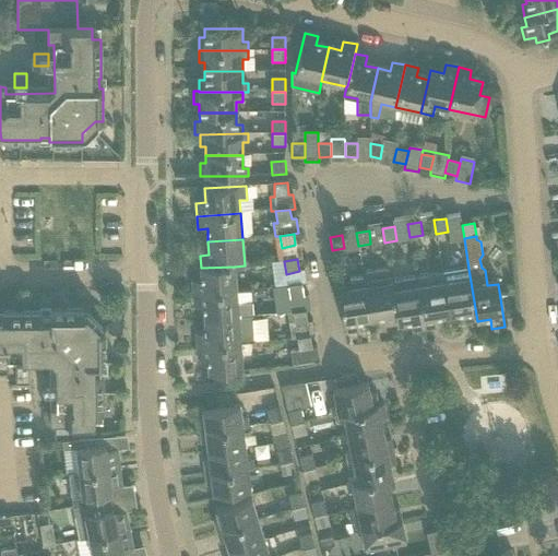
[(235,267),(201,268),(202,282),(192,282),(193,295),(237,292),(235,267)]
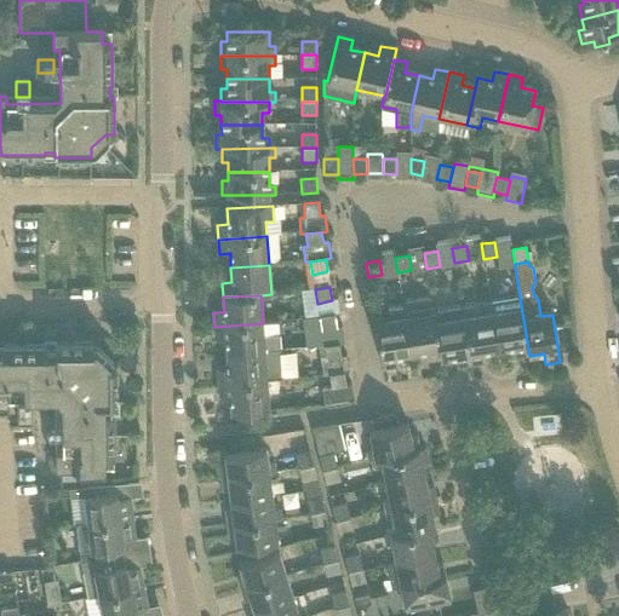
[(436,323),(434,312),(431,298),(403,303),(403,308),(405,317),(411,355),(425,352),(428,362),(441,360),(436,323)]
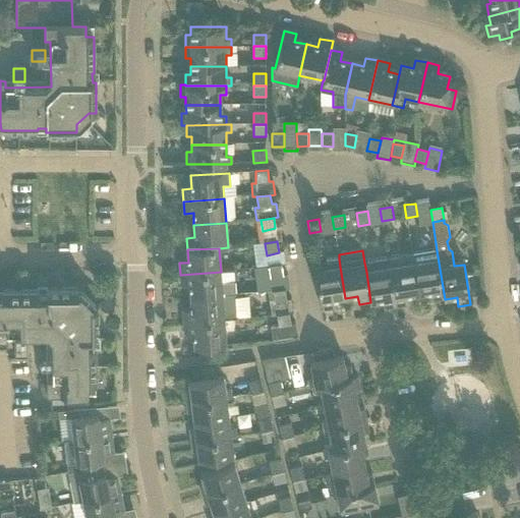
[(445,299),(437,250),(412,254),(419,295),(431,293),(432,301),(445,299)]
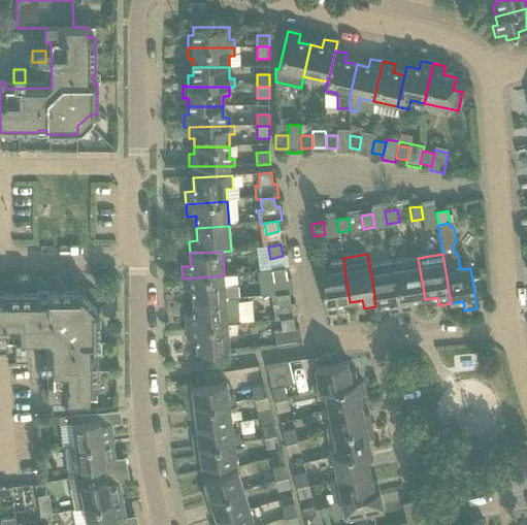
[(425,299),(418,258),(394,262),(402,312),(414,309),(413,301),(425,299)]
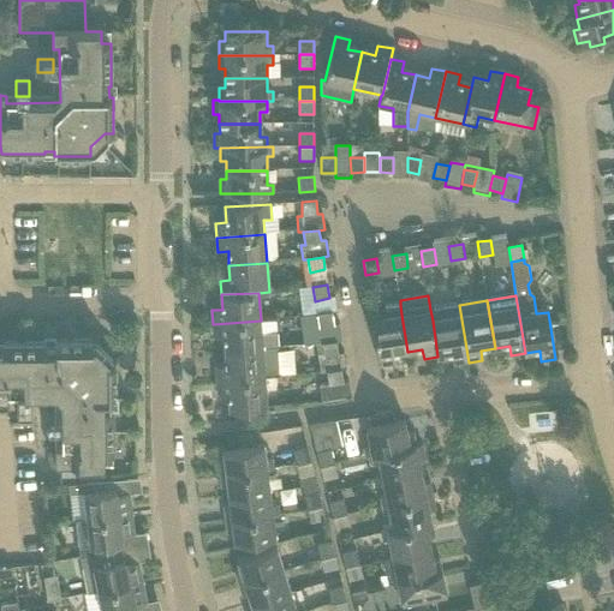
[(387,307),(388,317),(373,319),(380,366),(395,364),(394,354),(407,352),(401,315),(400,305),(387,307)]
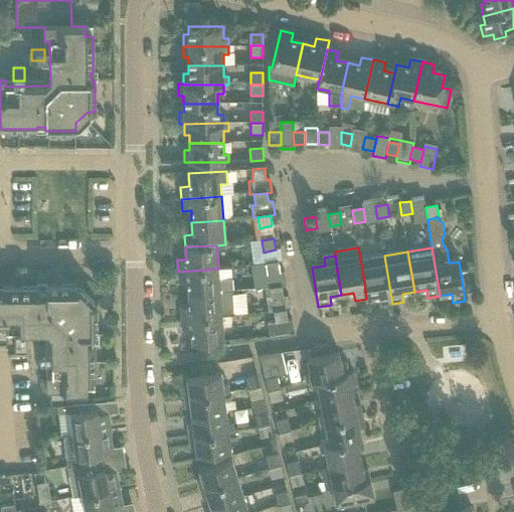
[(392,304),(384,256),(360,260),(362,269),(366,299),(378,297),(380,306),(392,304)]
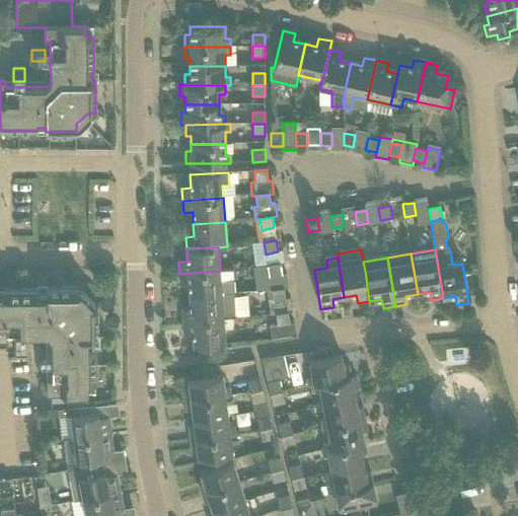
[(268,267),(270,278),(282,275),(281,265),(268,267)]
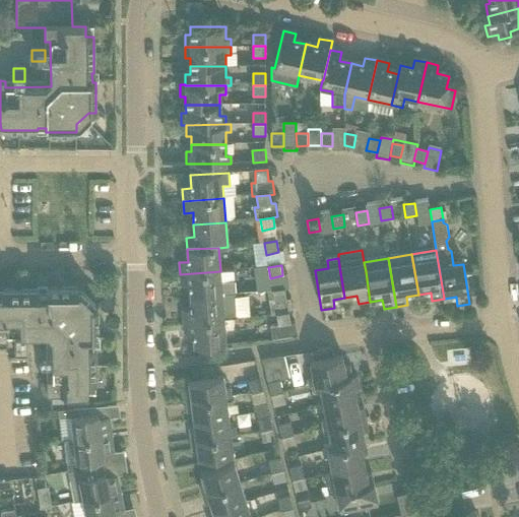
[(234,270),(220,271),(180,274),(181,286),(189,285),(190,298),(236,295),(234,270)]
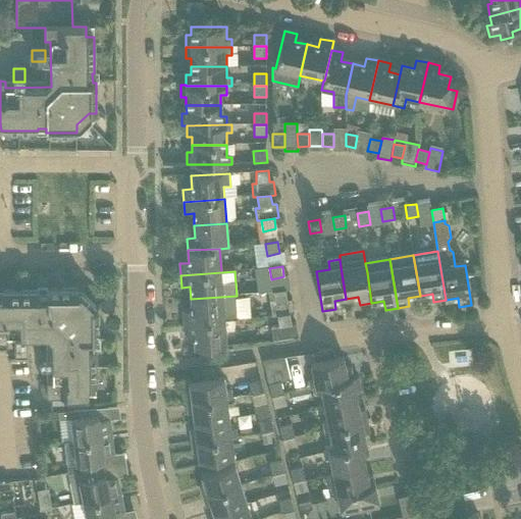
[(271,279),(266,279),(268,293),(273,292),(285,291),(291,290),(289,276),(283,276),(271,279)]
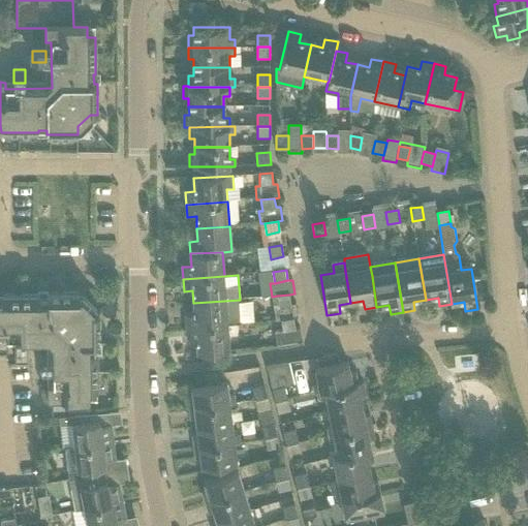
[(53,385),(48,385),(48,401),(90,401),(90,391),(97,391),(97,353),(95,353),(95,345),(99,345),(98,314),(91,314),(79,302),(79,295),(48,295),(48,298),(39,298),(39,297),(2,297),(2,304),(0,304),(0,346),(7,346),(7,340),(48,340),(50,339),(50,336),(57,336),(57,343),(55,343),(53,345),(53,385)]
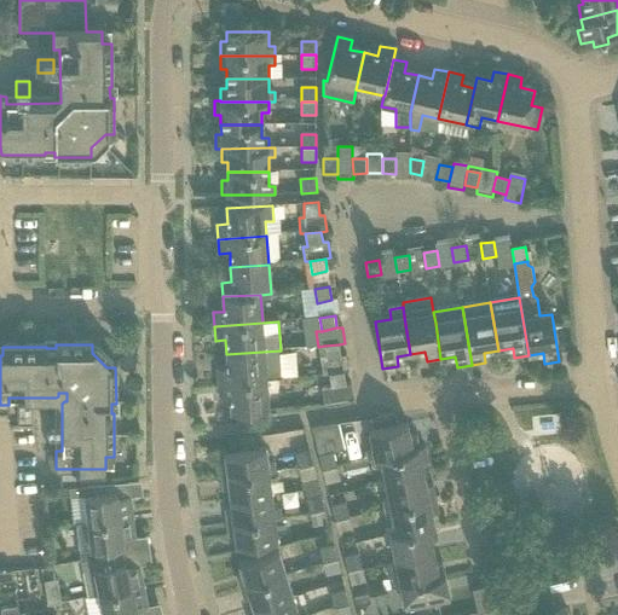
[(339,344),(324,346),(327,360),(321,361),(323,376),(329,375),(344,372),(348,372),(346,355),(341,357),(339,344)]
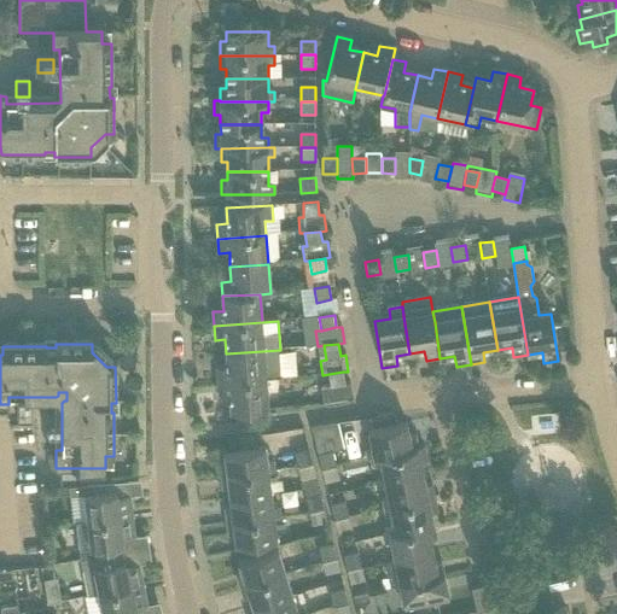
[(280,350),(226,354),(227,368),(217,369),(217,384),(266,380),(266,379),(281,378),(280,350)]
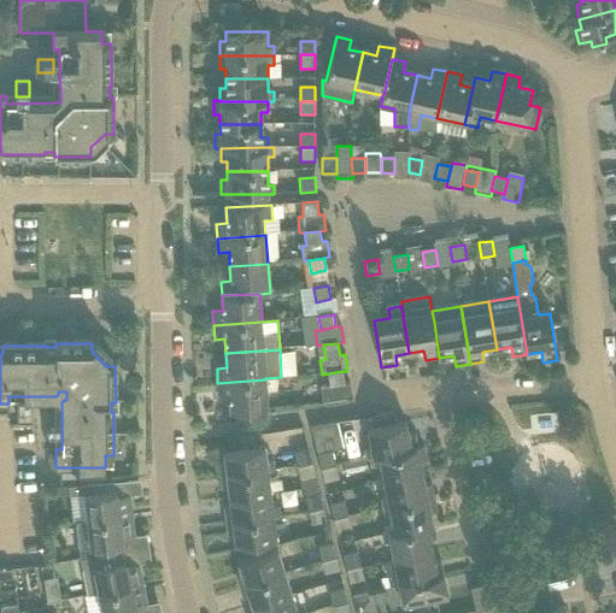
[(330,387),(321,388),(323,404),(352,399),(350,383),(345,384),(342,371),(328,373),(330,387)]
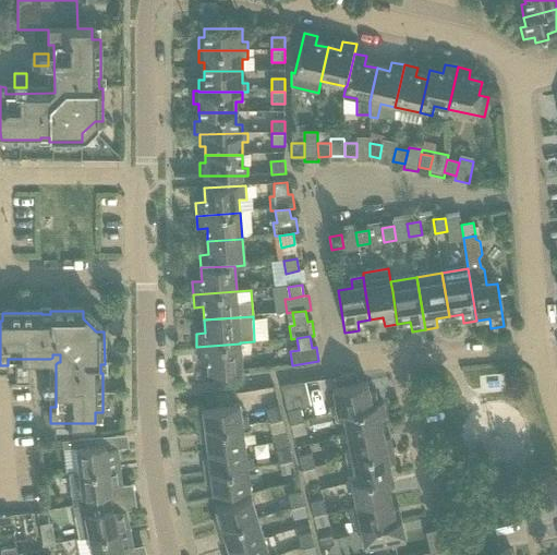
[(242,370),(240,344),(196,347),(197,360),(207,359),(208,373),(242,370)]
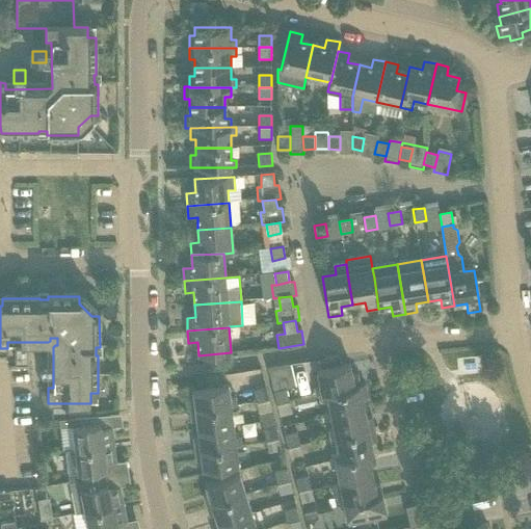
[(27,348),(15,348),(15,362),(27,362),(27,348)]
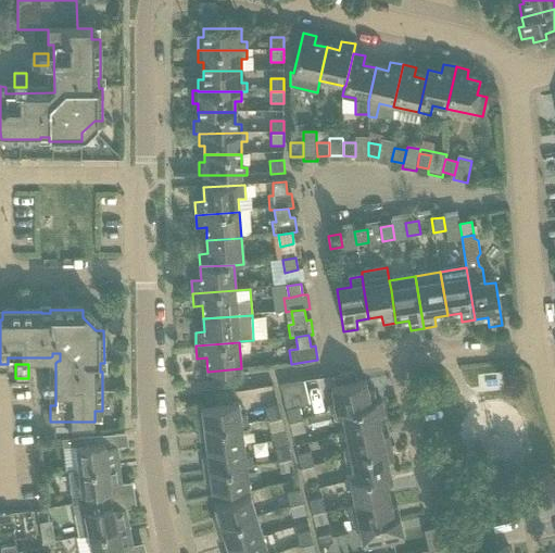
[(284,400),(305,394),(302,382),(280,386),(284,400)]
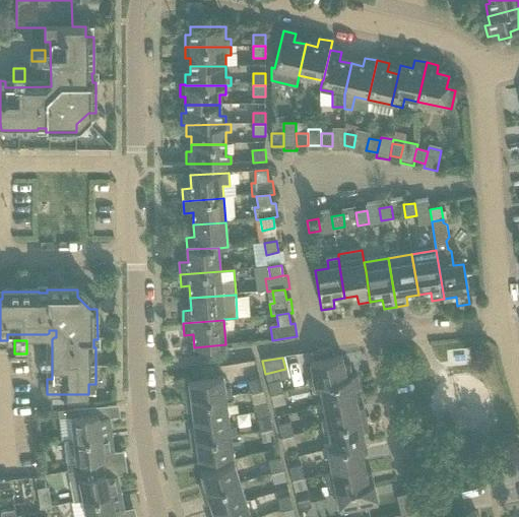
[(313,378),(307,380),(309,388),(315,387),(315,386),(351,379),(351,378),(349,367),(344,368),(342,358),(310,365),(313,378)]
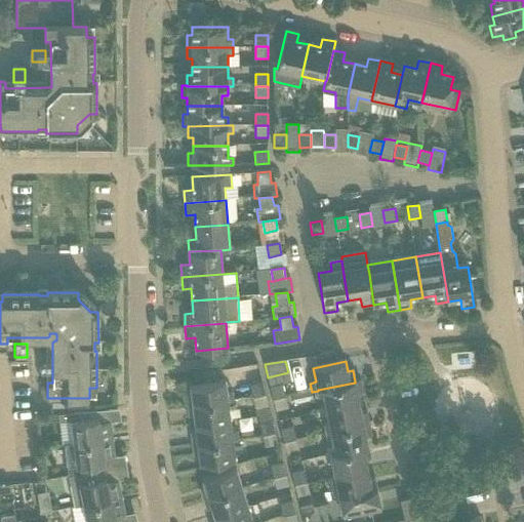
[(286,397),(283,386),(291,384),(288,372),(268,377),(274,400),(286,397)]
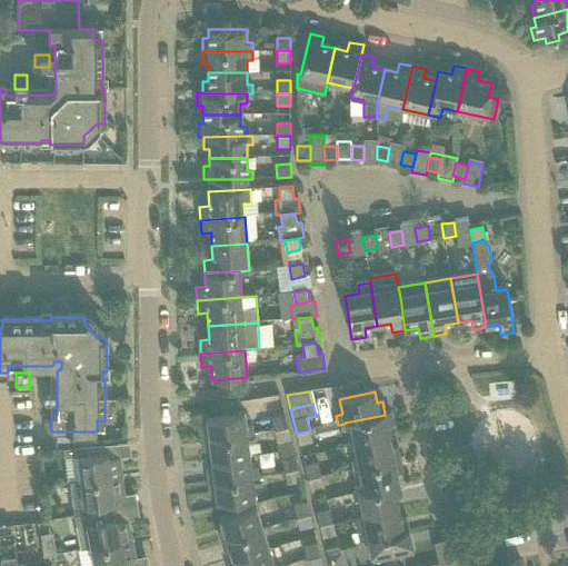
[(390,413),(385,414),(385,415),(345,423),(345,424),(346,432),(351,430),(355,446),(390,438),(388,428),(394,427),(390,413)]
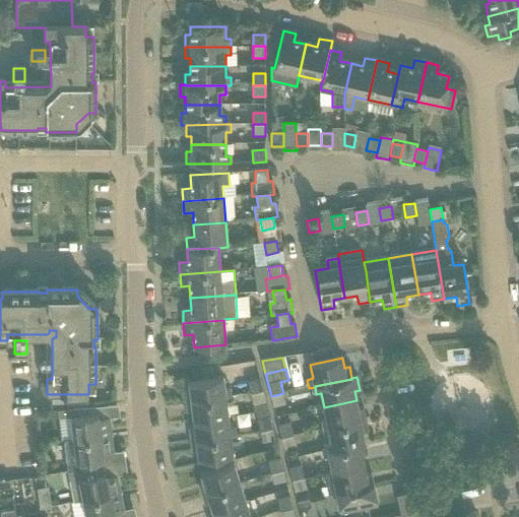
[(230,389),(224,390),(223,378),(189,382),(190,390),(185,391),(186,402),(225,398),(231,397),(230,389)]
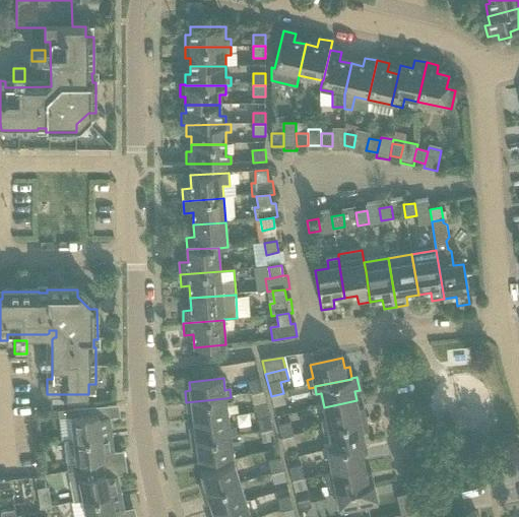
[(251,394),(263,391),(260,380),(248,383),(251,394)]
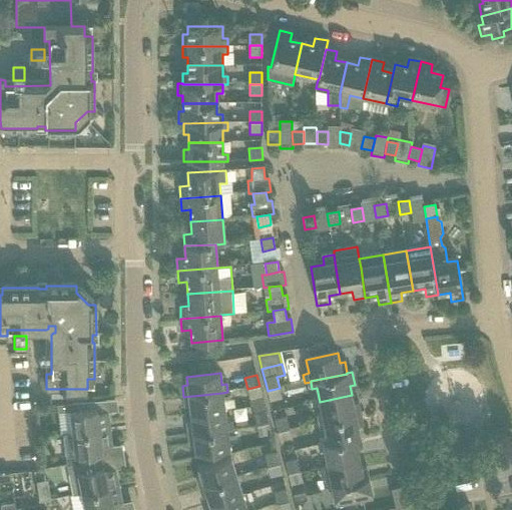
[(263,396),(260,386),(247,389),(250,400),(263,396)]
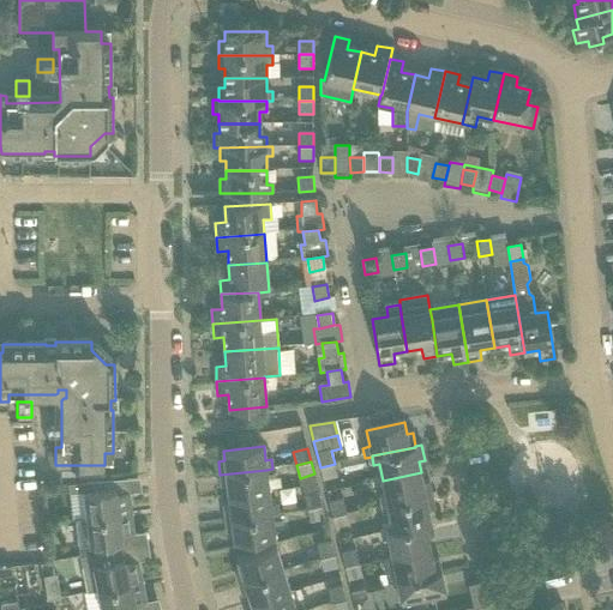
[(335,464),(320,467),(323,481),(337,477),(335,464)]
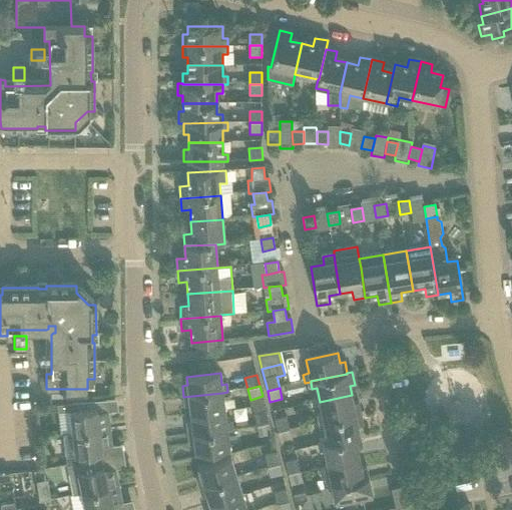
[(222,393),(183,397),(185,409),(190,408),(191,416),(225,412),(222,393)]
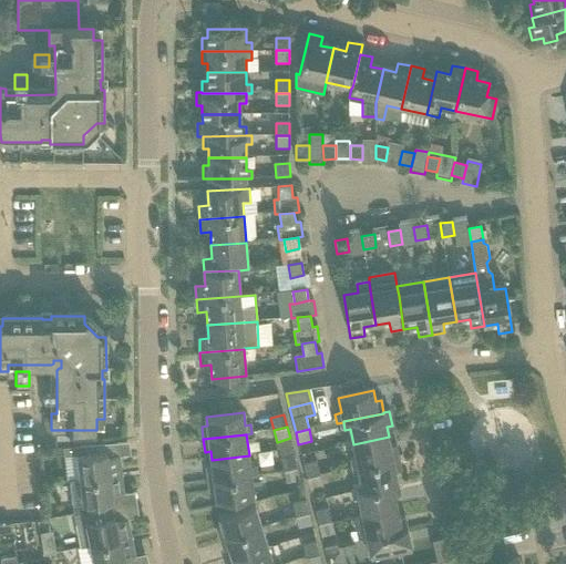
[(389,437),(353,444),(356,459),(350,460),(352,469),(399,459),(397,447),(390,448),(389,437)]
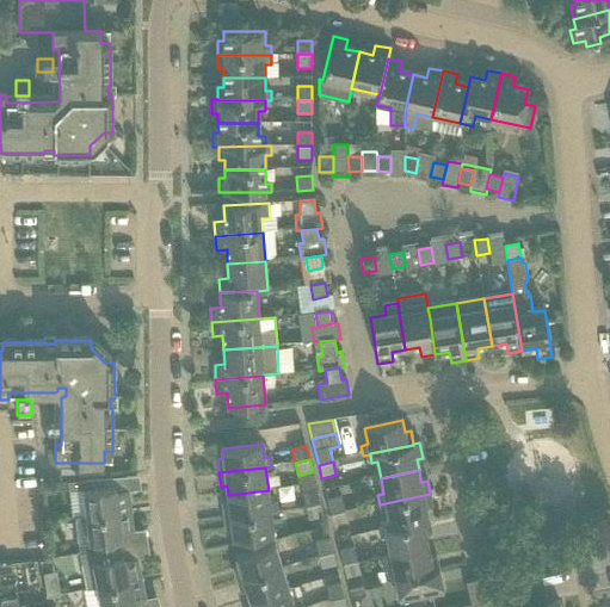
[(88,490),(84,490),(87,516),(131,512),(129,491),(116,493),(115,487),(111,488),(110,479),(87,481),(88,490)]
